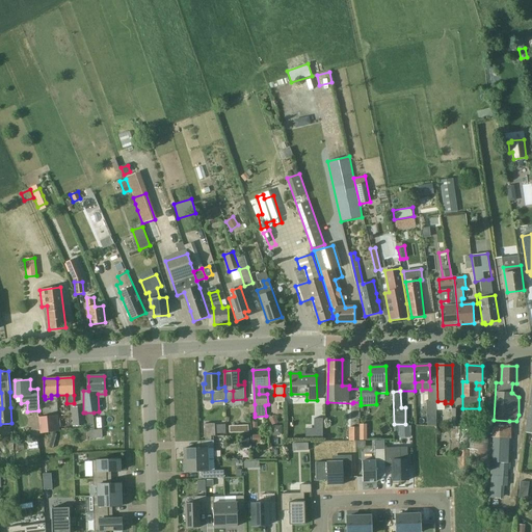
[(426,426),(435,426),(435,401),(426,401),(426,426)]
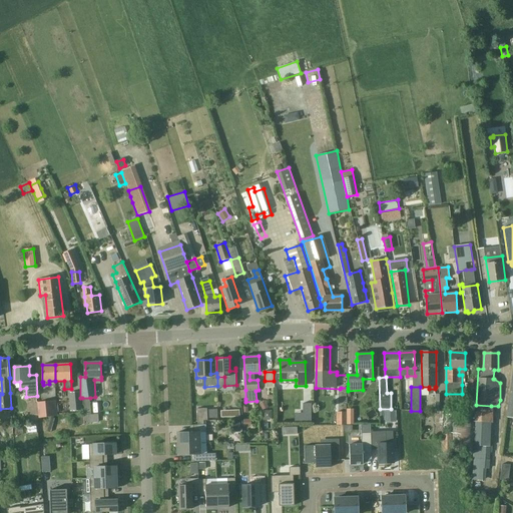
[(80,411),(80,392),(69,393),(69,411),(80,411)]
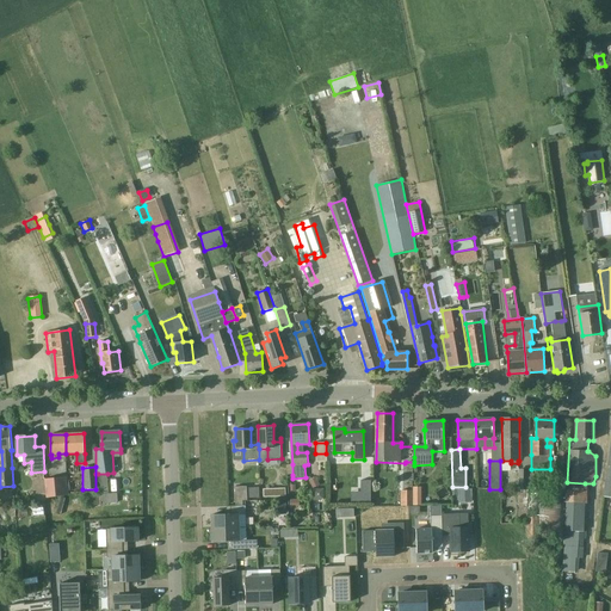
[(518,470),(518,491),(526,491),(528,470),(518,470)]
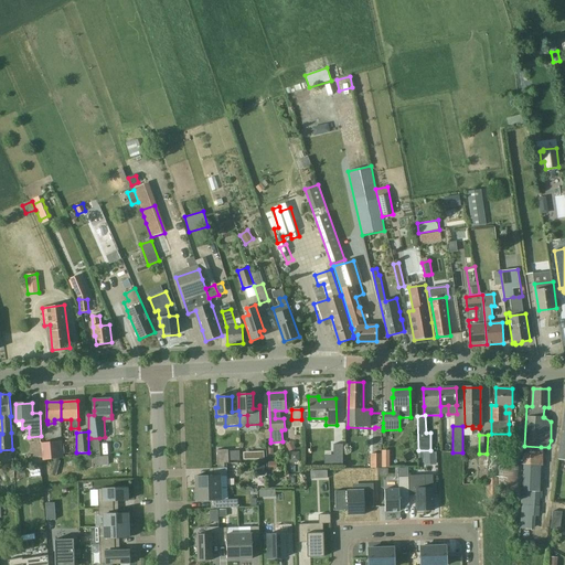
[(91,438),(92,450),(99,449),(100,449),(99,438),(91,438)]
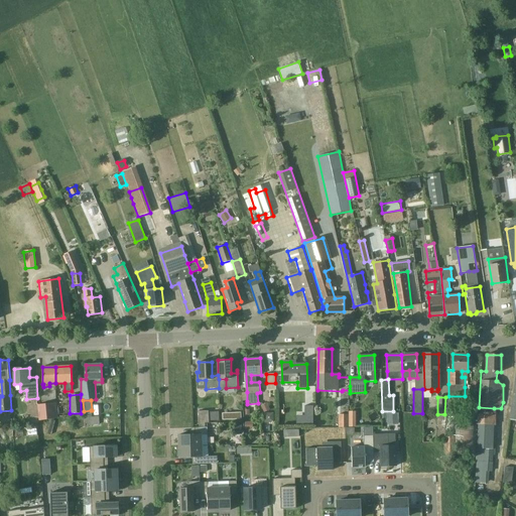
[(38,404),(39,420),(57,418),(56,402),(38,404)]
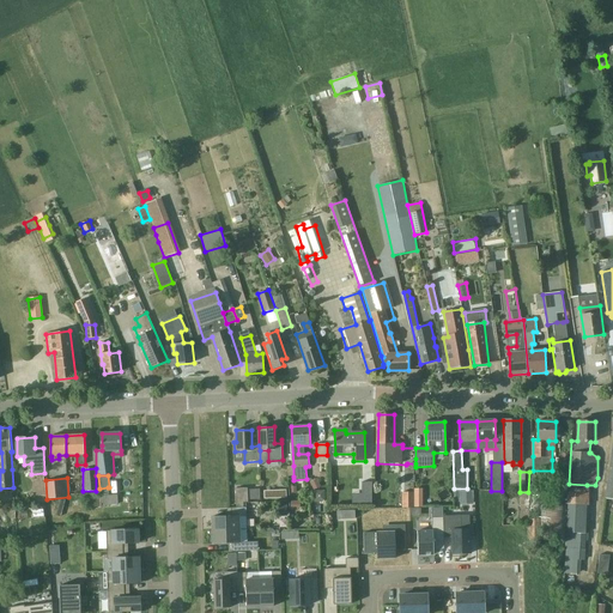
[(310,481),(314,490),(321,486),(317,479),(310,481)]
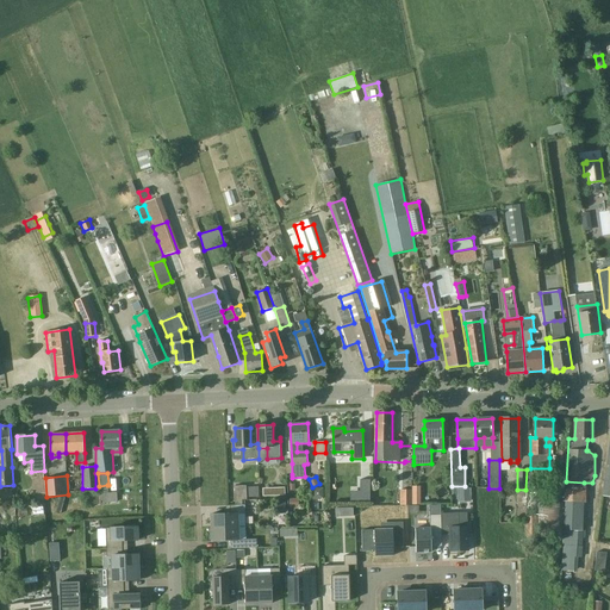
[(360,479),(360,491),(360,502),(369,502),(369,479),(360,479)]
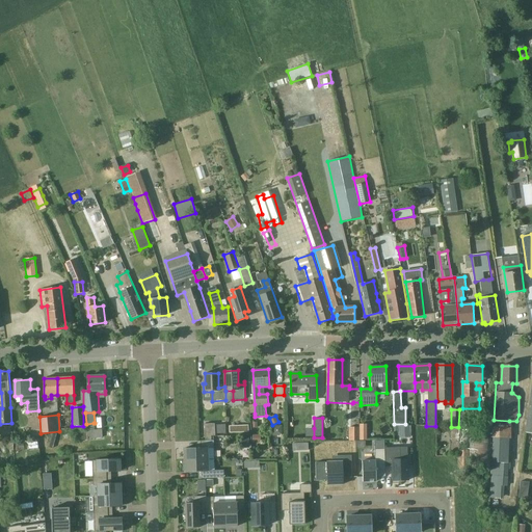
[(216,435),(215,424),(205,424),(206,441),(212,441),(212,436),(216,435)]
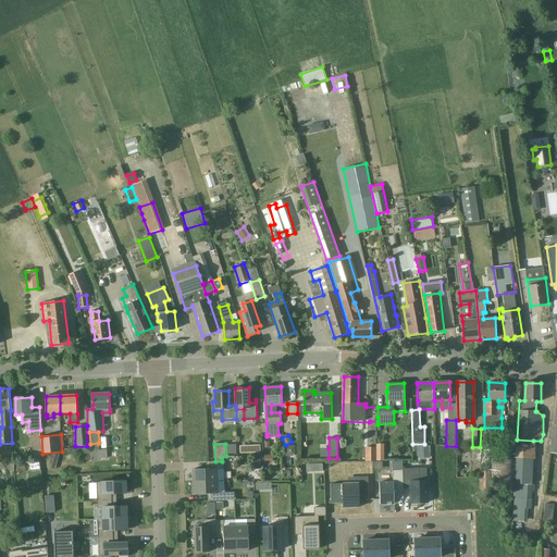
[(430,446),(418,446),(418,459),(430,458),(430,446)]
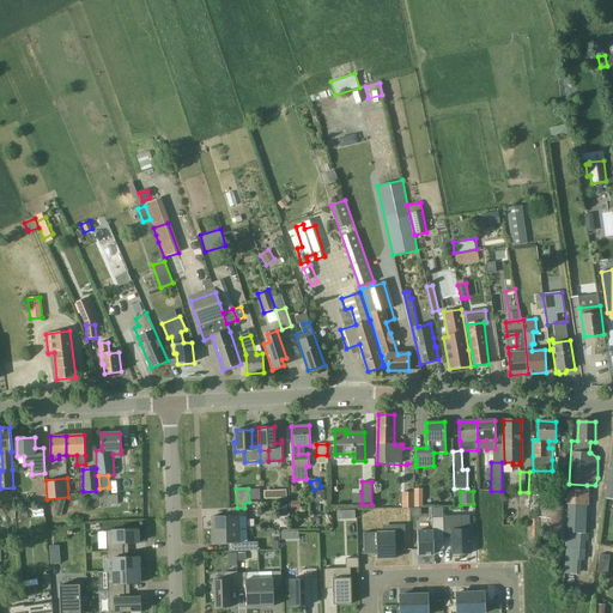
[(402,508),(413,508),(413,492),(402,492),(402,508)]
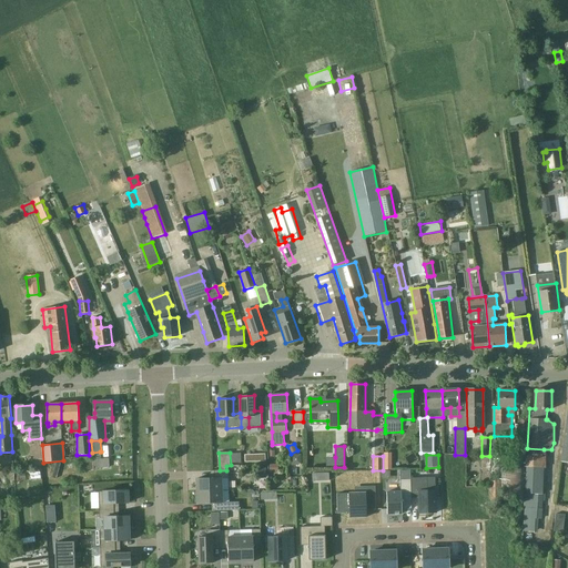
[(489,468),(489,456),(482,456),(480,468),(489,468)]
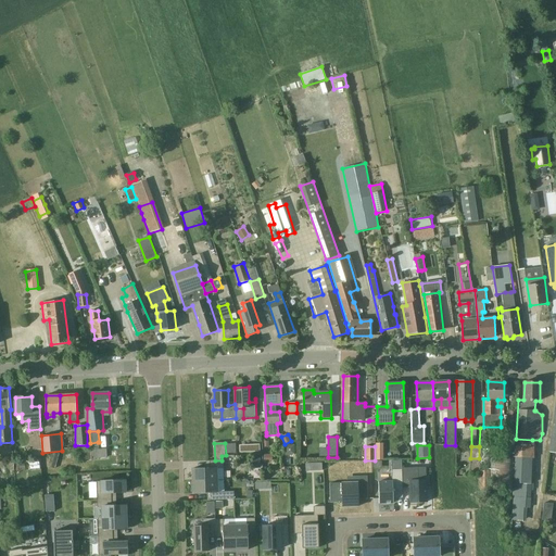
[(106,449),(99,450),(91,451),(92,459),(108,457),(106,449)]
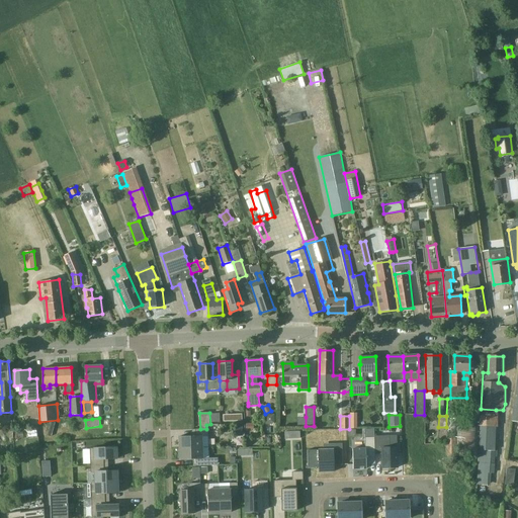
[(84,420),(77,421),(78,429),(85,428),(84,420)]
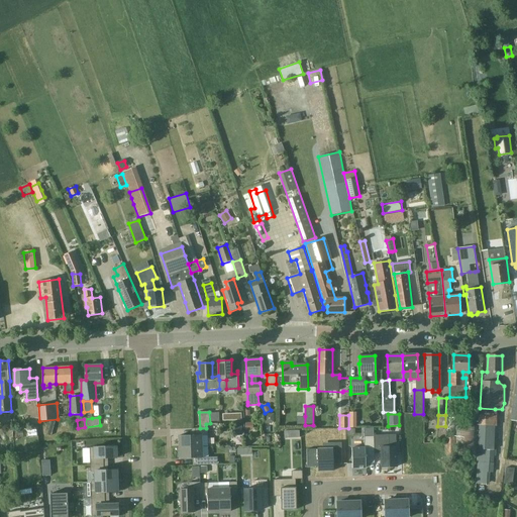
[(195,435),(192,435),(179,436),(179,437),(179,447),(202,446),(202,436),(208,435),(208,428),(200,428),(195,428),(195,435)]
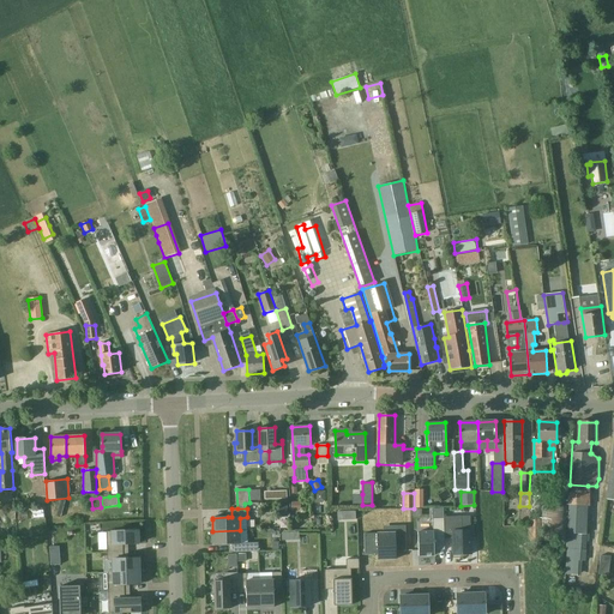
[(453,555),(471,554),(470,530),(462,530),(462,516),(449,517),(450,539),(452,540),(453,555)]
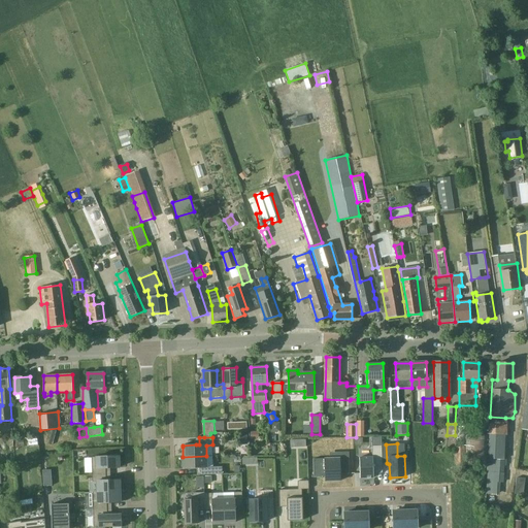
[(376,456),(362,456),(363,479),(378,477),(377,472),(388,472),(387,463),(386,444),(375,444),(376,456)]
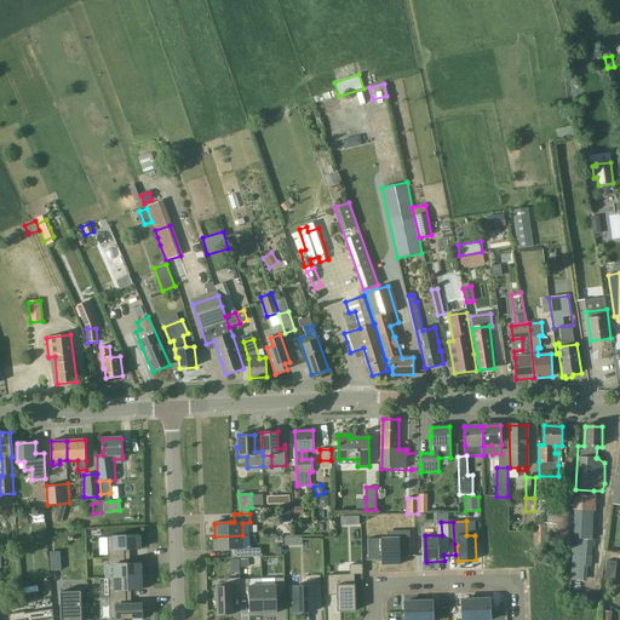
[(546,526),(535,526),(535,546),(546,546),(546,526)]
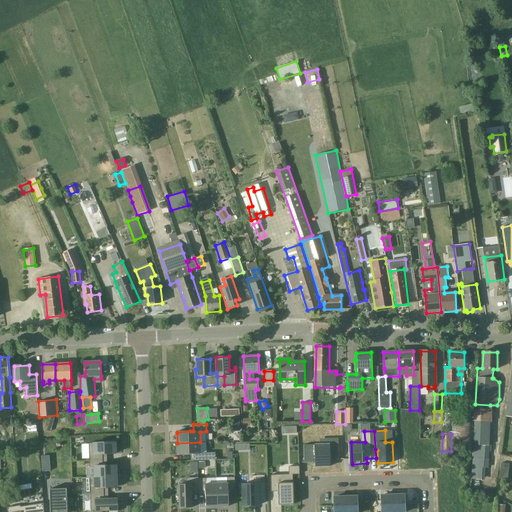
[(299,459),(315,459),(315,465),(334,465),(334,456),(345,456),(345,438),(334,438),(334,435),(299,435),(299,459)]
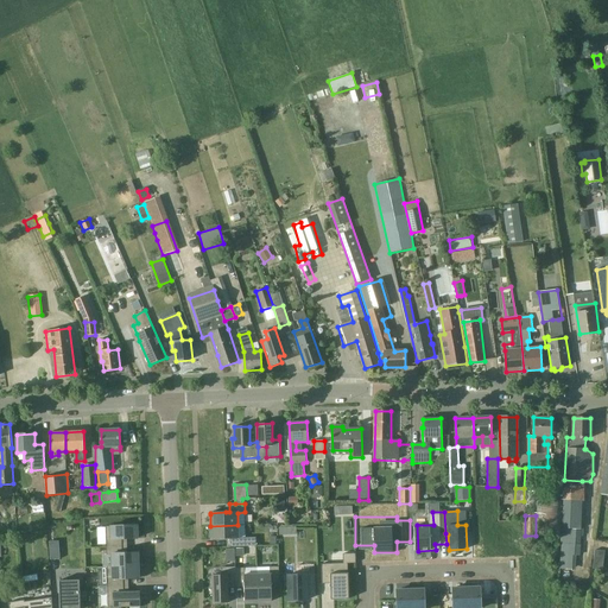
[(107,546),(122,546),(122,539),(138,539),(138,537),(137,524),(127,524),(127,525),(128,525),(128,526),(106,526),(107,546)]
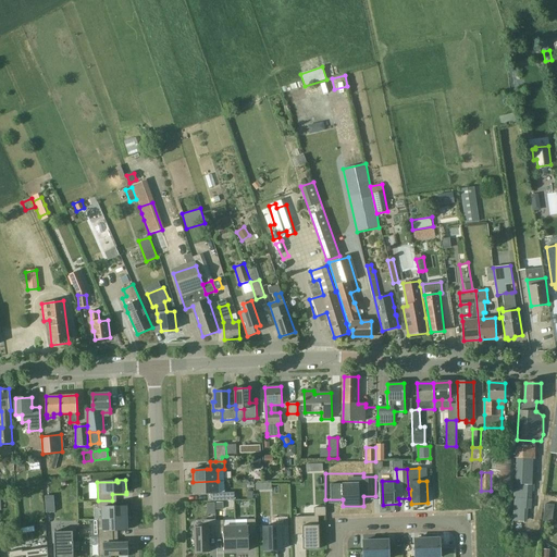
[(218,481),(193,482),(194,493),(194,494),(211,494),(211,502),(235,500),(235,493),(219,493),(218,481)]
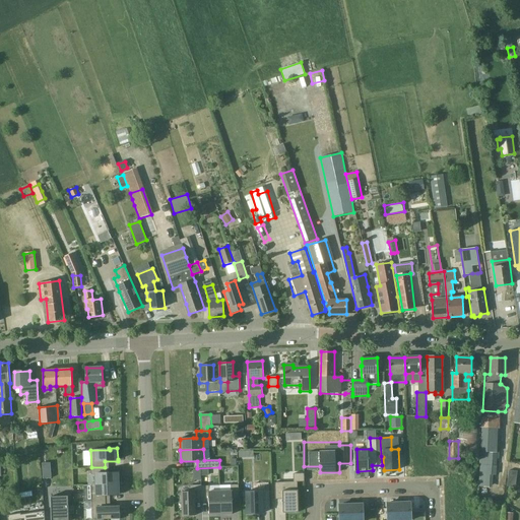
[(50,463),(43,463),(44,478),(52,478),(50,463)]
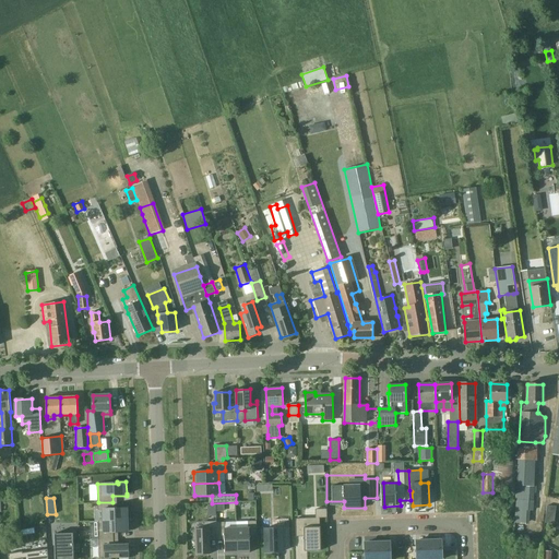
[(104,521),(128,520),(127,510),(127,509),(113,509),(113,502),(98,502),(98,510),(103,510),(104,521)]
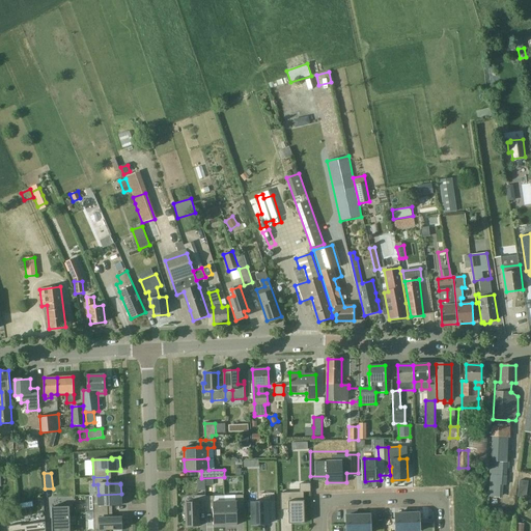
[(303,493),(280,493),(281,510),(288,510),(288,524),(304,523),(303,493)]
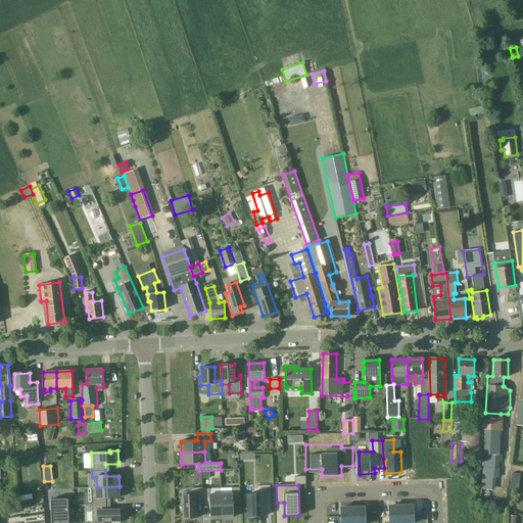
[(92,487),(93,505),(106,505),(106,498),(120,497),(120,495),(120,486),(97,487),(92,487)]
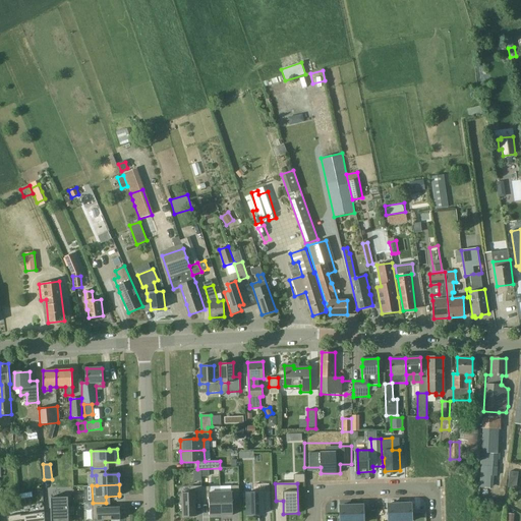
[(233,515),(232,502),(232,499),(239,499),(239,485),(231,486),(231,493),(221,493),(221,516),(231,516),(231,515),(233,515)]
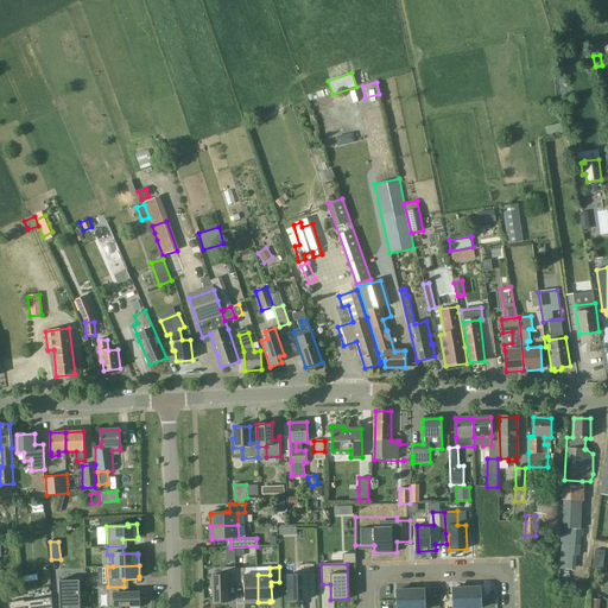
[(228,603),(228,588),(228,583),(236,583),(235,568),(222,568),(221,575),(213,575),(213,577),(210,577),(210,588),(213,588),(214,603),(215,603),(227,603),(228,603)]
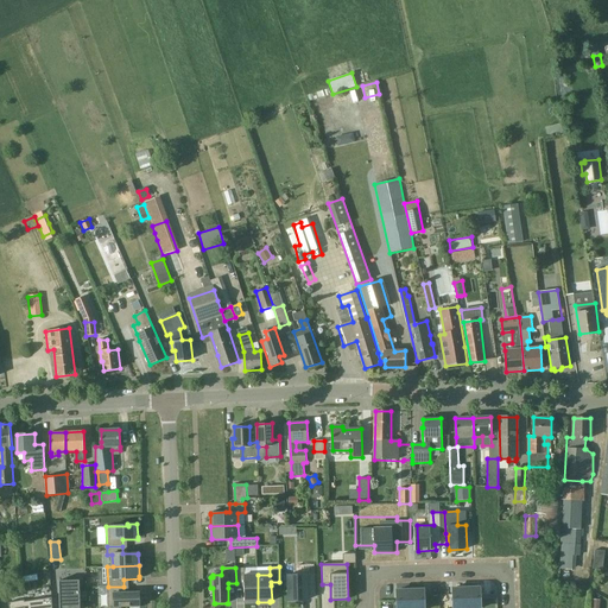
[(245,583),(245,587),(245,602),(247,602),(258,602),(258,575),(245,575),(245,568),(236,569),(236,568),(235,568),(236,583),(245,583)]
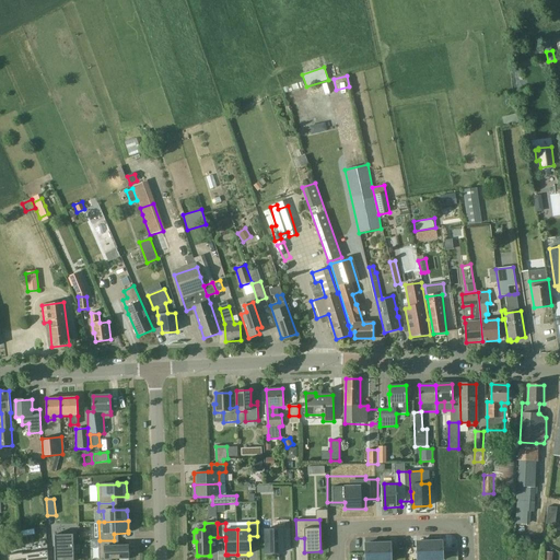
[(264,539),(266,539),(266,553),(282,552),(282,549),(290,549),(290,529),(265,529),(266,532),(263,532),(264,539)]
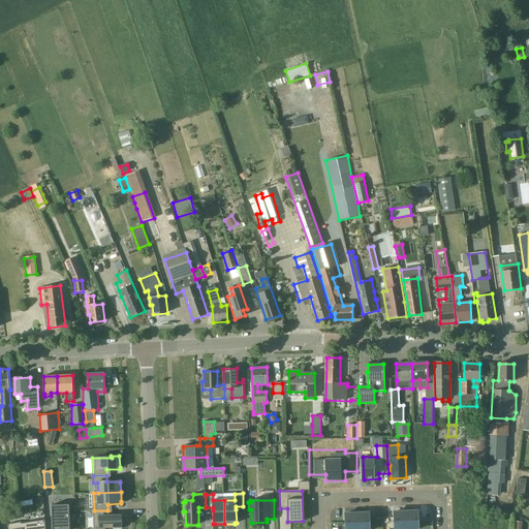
[(69,504),(51,505),(52,528),(69,528),(69,522),(75,522),(74,515),(69,516),(69,504)]
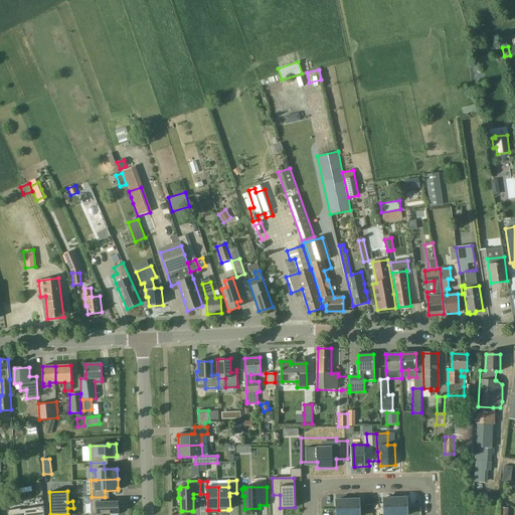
[(105,497),(92,497),(92,514),(111,514),(110,514),(114,514),(119,514),(119,504),(118,504),(118,502),(105,503),(105,497)]
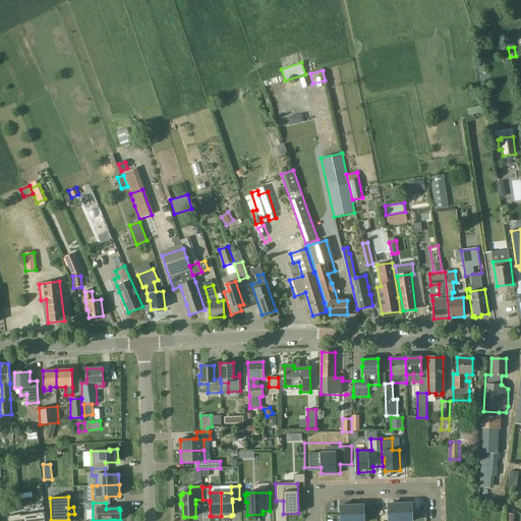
[(400,520),(399,504),(388,504),(388,520),(400,520)]
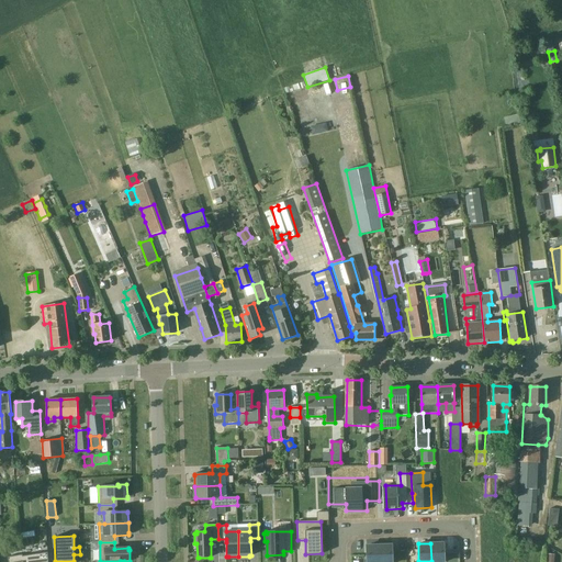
[(444,561),(444,543),(430,543),(431,561),(444,561)]
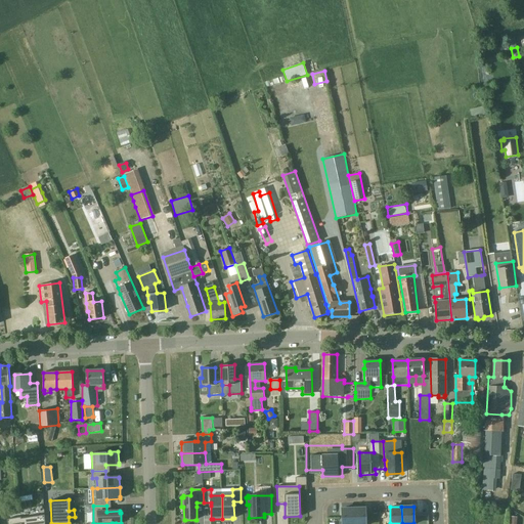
[(364,523),(364,508),(353,509),(353,523),(364,523)]
